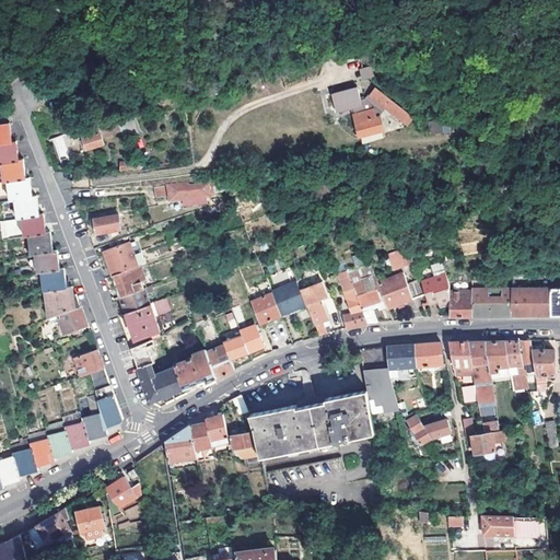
[(359,68),(361,79),(373,77),(371,66),(359,68)]
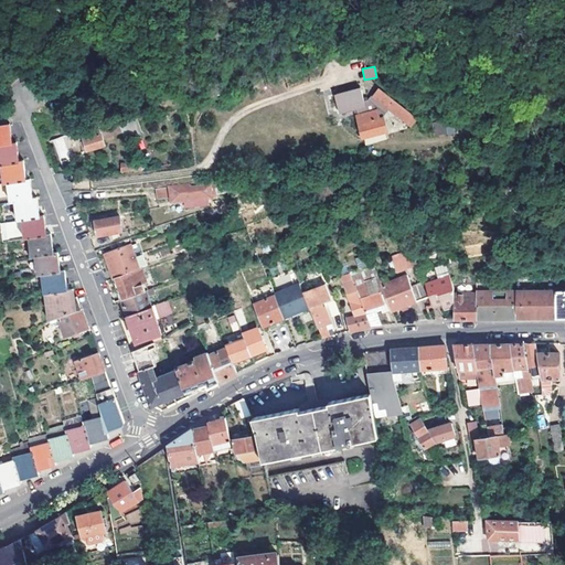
[(360,88),(336,94),(340,113),(364,107),(366,113),(358,116),(362,138),(386,131),(383,118),(388,110),(411,126),(417,118),(379,91),(373,98),(370,96),(365,103),(363,100),(360,88)]
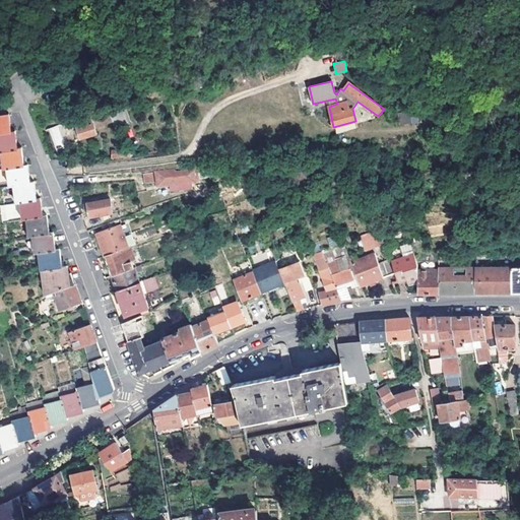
[(108,109),(74,121),(79,138),(98,133),(95,127),(113,121),(111,117),(108,109)]
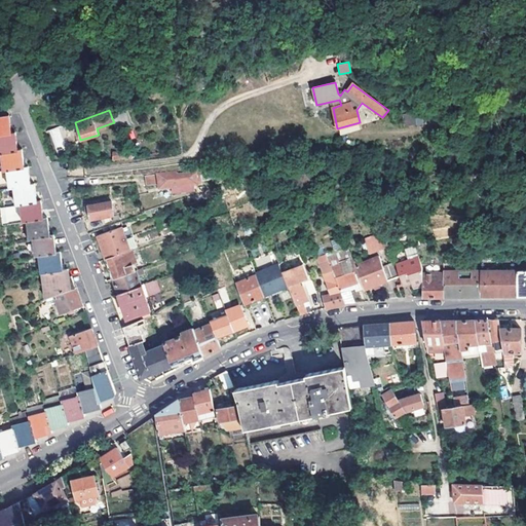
[(415,113),(403,114),(405,125),(416,124),(415,113)]
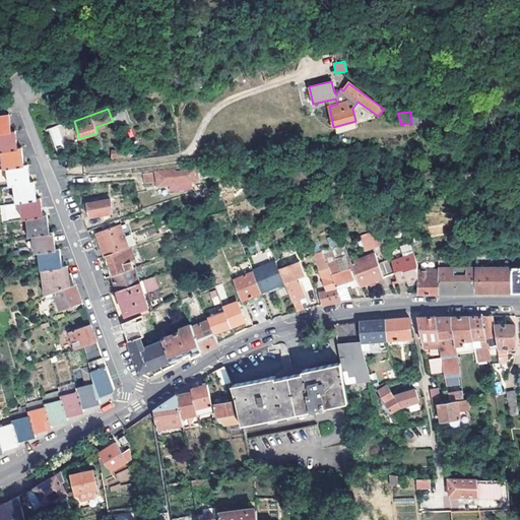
[(0,133),(11,132),(10,128),(8,115),(0,115),(0,133)]
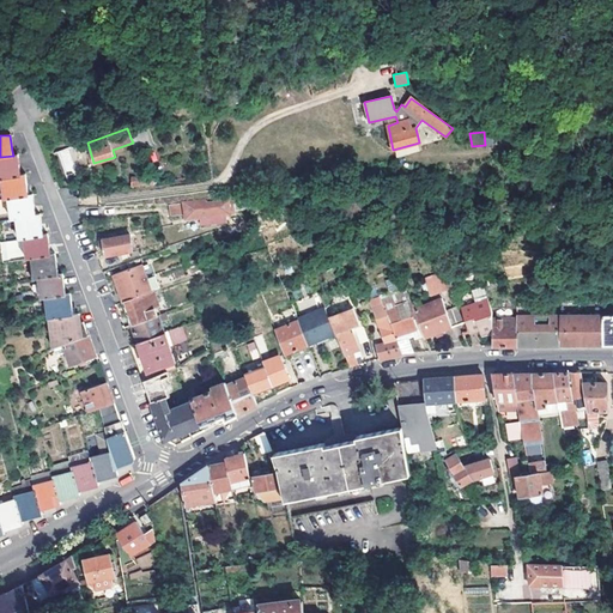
[(65,151),(59,153),(66,173),(72,170),(65,151)]
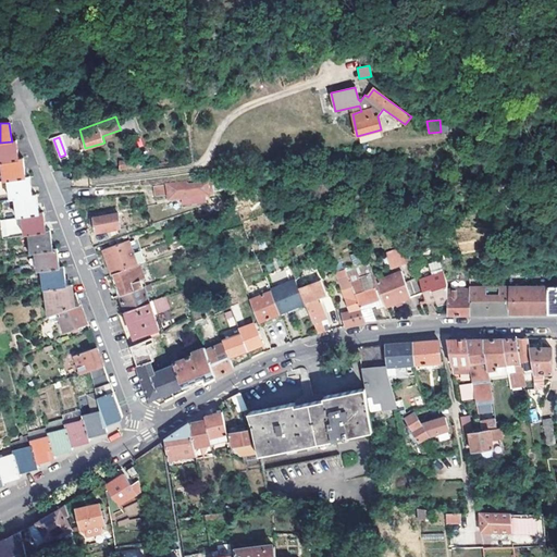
[(12,141),(0,143),(0,162),(1,162),(19,160),(19,156),(16,140),(12,141)]
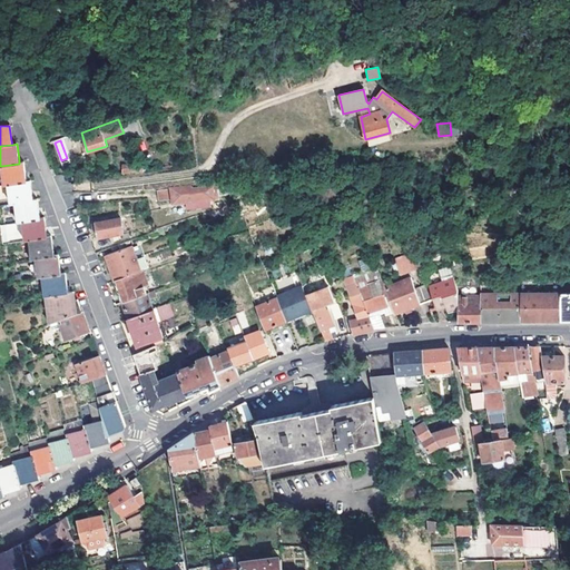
[(19,164),(1,166),(5,186),(5,185),(8,185),(27,182),(26,179),(23,163),(19,164)]
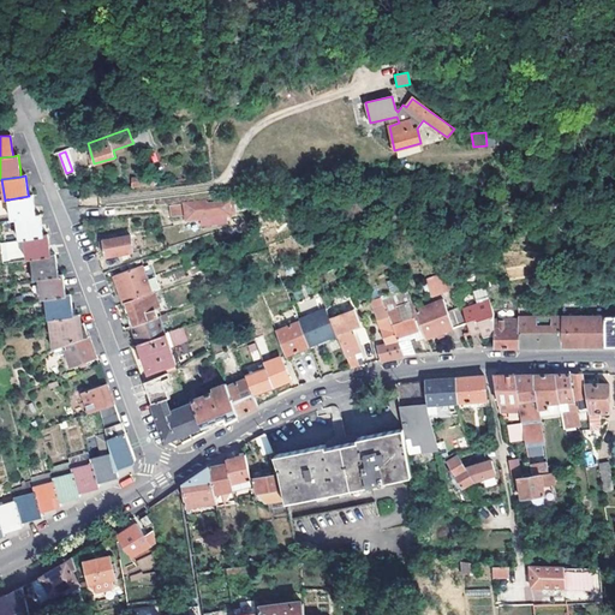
[(84,189),(85,198),(103,196),(102,186),(84,189)]
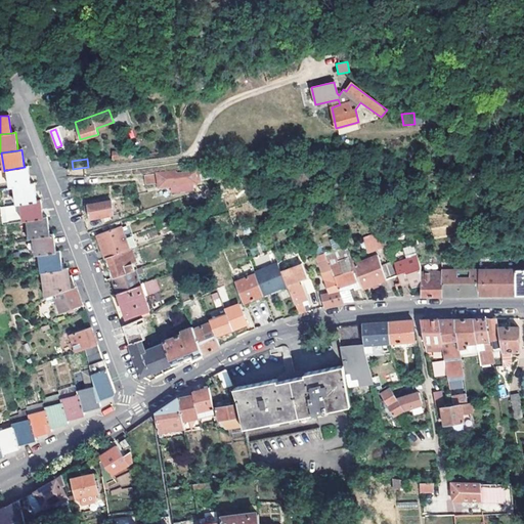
[(25,167),(7,170),(10,188),(10,187),(13,187),(31,184),(30,182),(28,167),(25,167)]
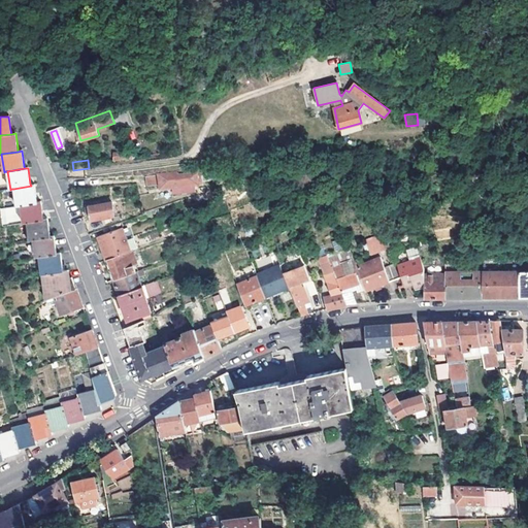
[(222,171),(196,174),(197,179),(223,176),(222,171)]
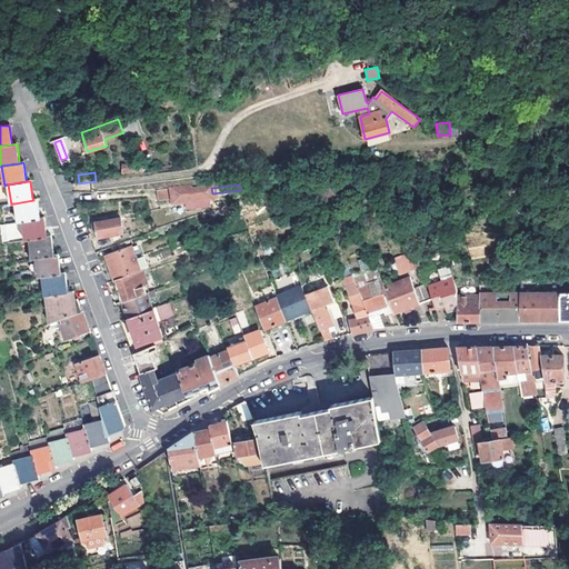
[(171,198),(172,203),(180,202),(181,210),(205,207),(203,199),(213,198),(212,193),(211,188),(211,187),(198,188),(191,189),(191,187),(170,188),(157,189),(158,199),(171,198)]
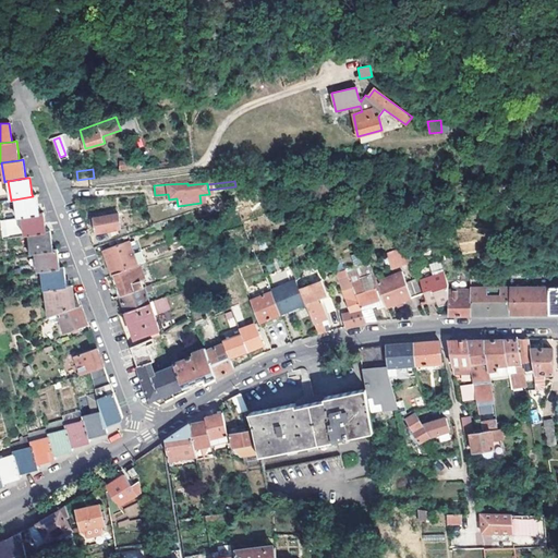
[(33,196),(14,199),(17,218),(17,217),(22,217),(39,214),(39,211),(36,195),(33,196)]
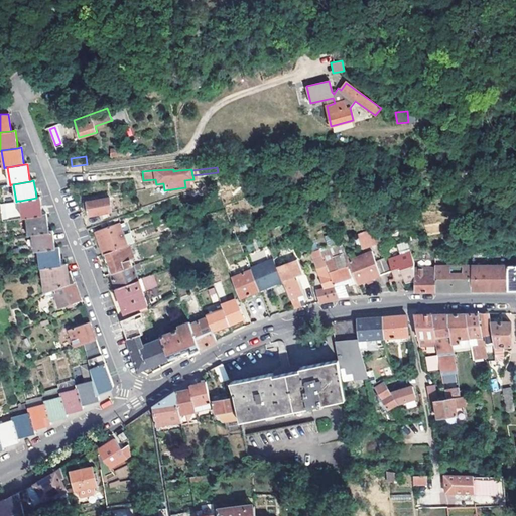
[(36,198),(20,201),(22,219),(22,217),(26,217),(43,214),(42,212),(39,198),(36,198)]
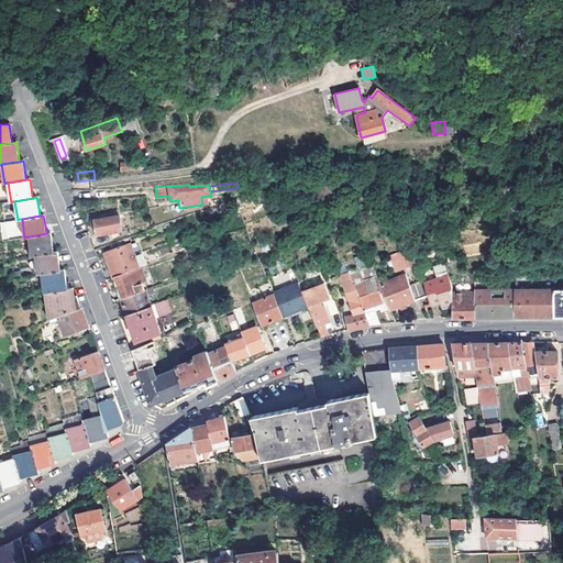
[(91,220),(92,224),(92,231),(97,231),(97,234),(110,232),(113,240),(130,234),(127,227),(121,228),(119,219),(119,216),(91,220)]
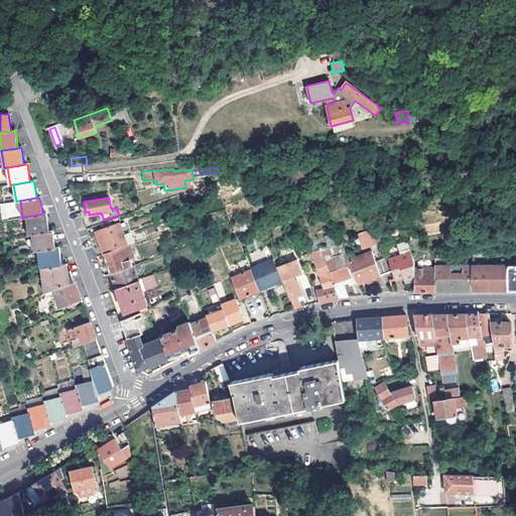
[(28,234),(32,234),(49,231),(48,229),(46,214),(43,214),(26,217),(28,236),(28,234)]
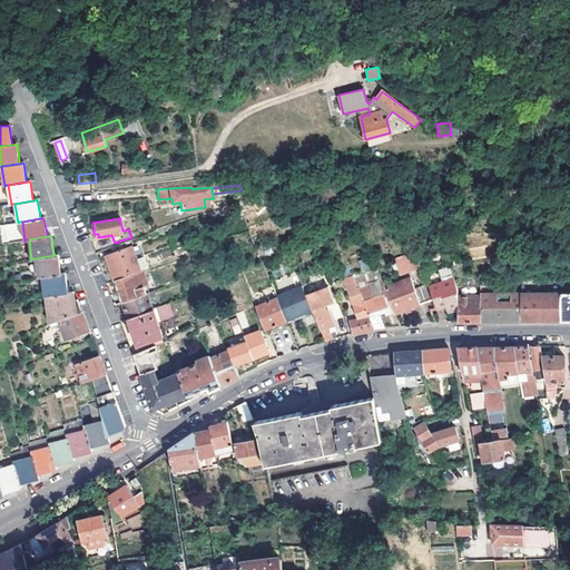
[(208,247),(205,239),(196,243),(199,251),(208,247)]
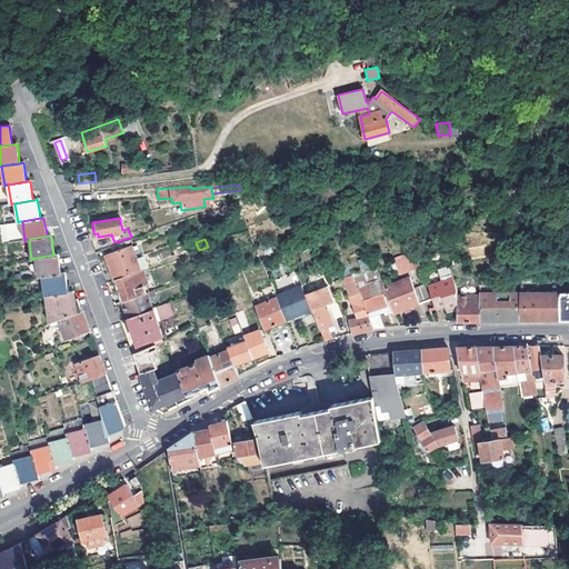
[(141,271),(133,250),(131,246),(106,256),(115,280),(141,271)]
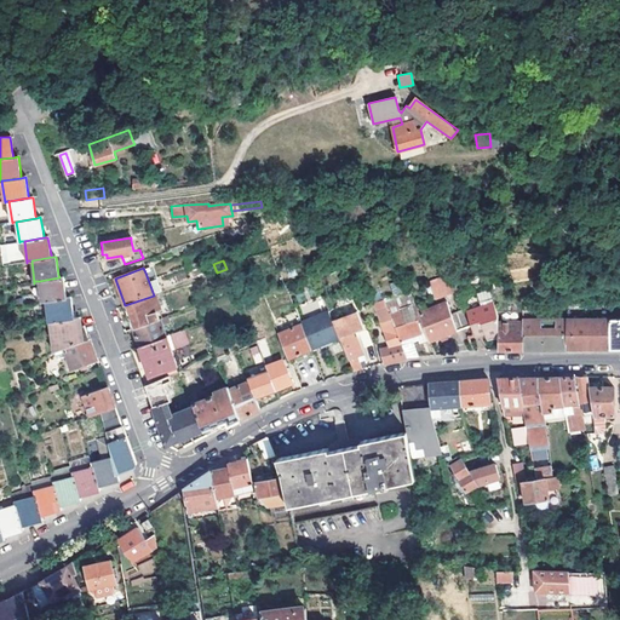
[(227,269),(217,273),(219,281),(229,276),(227,269)]
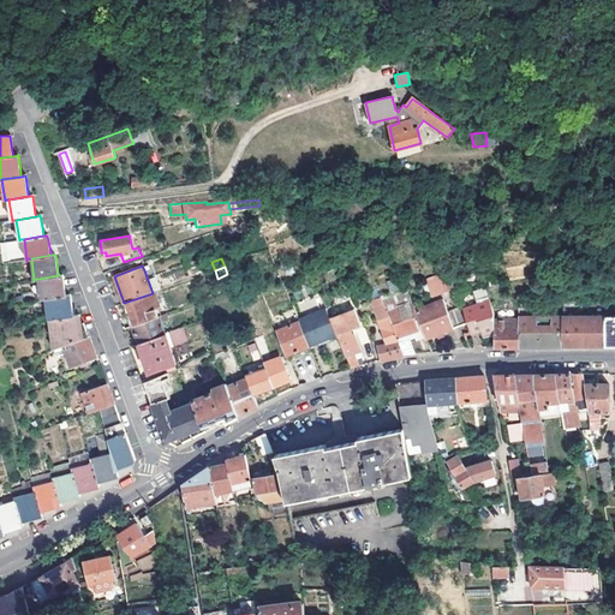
[(144,270),(153,293),(161,290),(153,268),(144,270)]
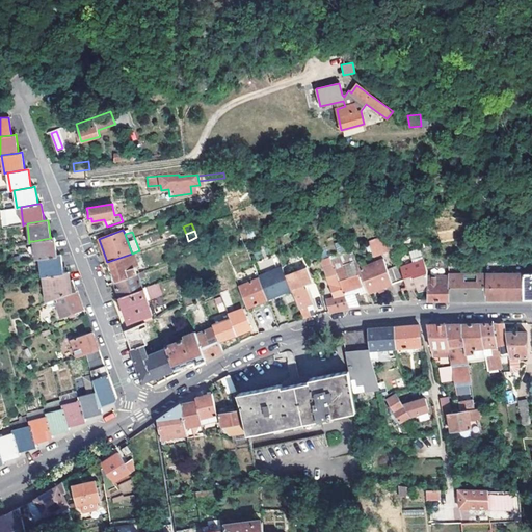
[(35,259),(40,259),(57,256),(56,254),(54,238),(51,238),(33,241),(35,259)]
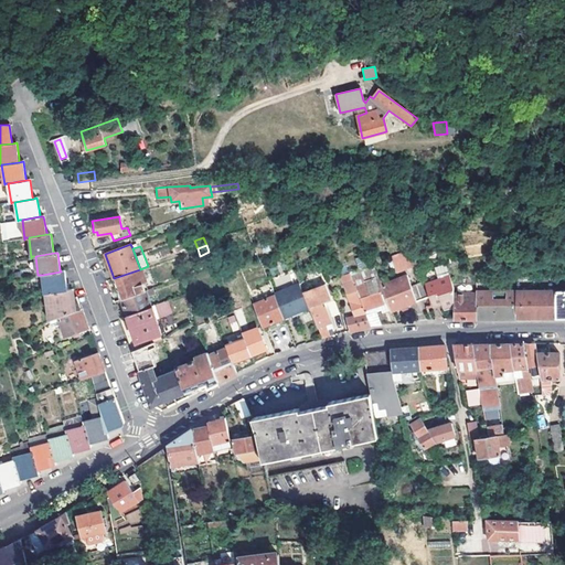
[(413,253),(373,267),(377,278),(417,265),(413,253)]
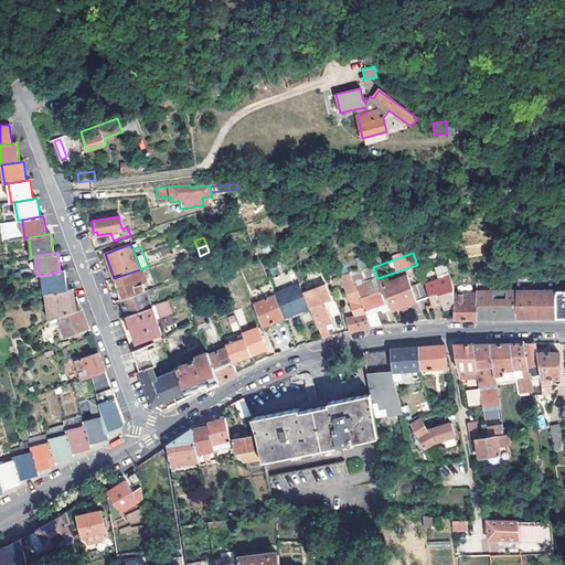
[(379,307),(382,306),(375,288),(366,291),(364,284),(372,280),(377,278),(373,267),(372,266),(351,273),(365,312),(379,307)]
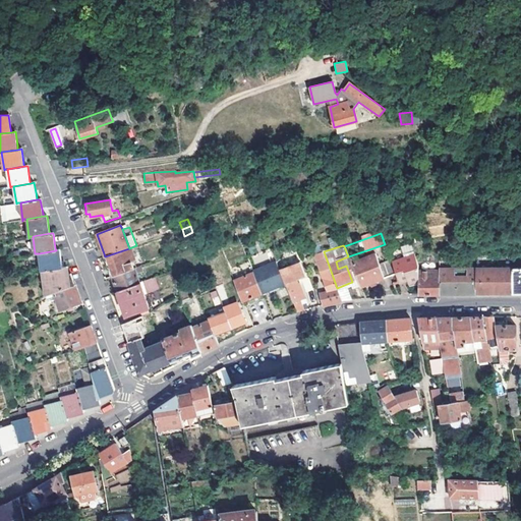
[(129,248),(105,256),(112,276),(134,268),(131,262),(133,262),(129,248)]
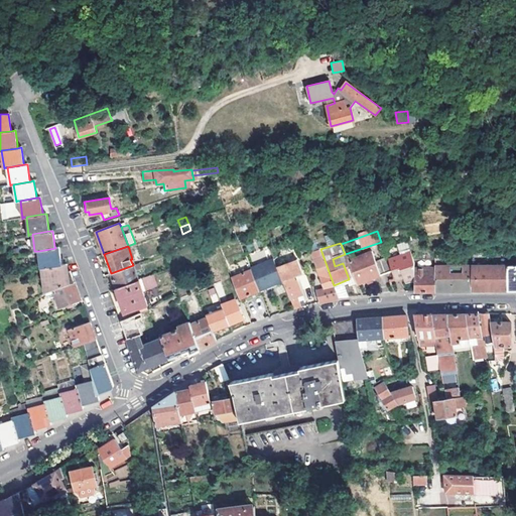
[(38,251),(41,268),(62,265),(61,262),(58,247),(55,248),(38,251)]
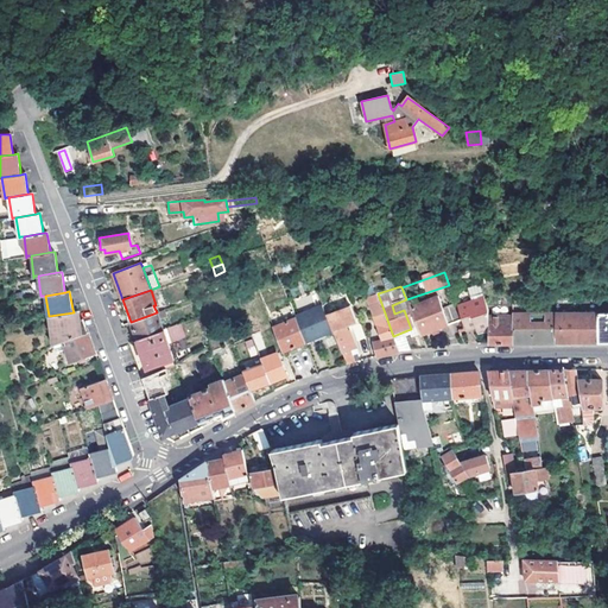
[(372,343),(375,358),(385,354),(399,350),(394,339),(393,336),(378,293),(367,297),(375,316),(372,316),(380,340),(372,343)]
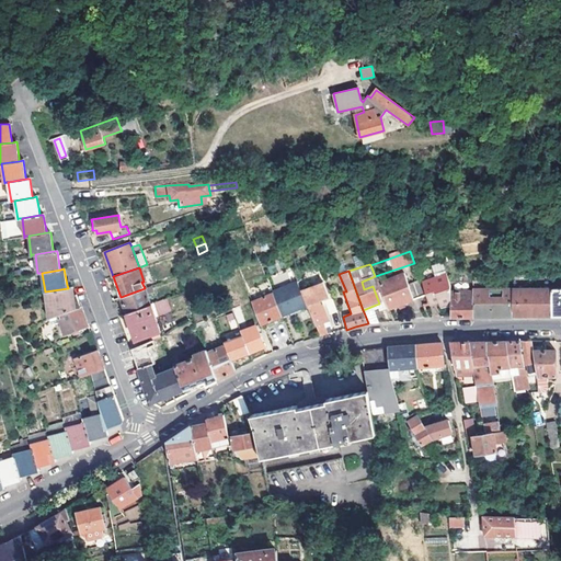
[(447,273),(421,283),(426,296),(430,306),(439,301),(441,306),(451,302),(451,292),(451,287),(447,273)]
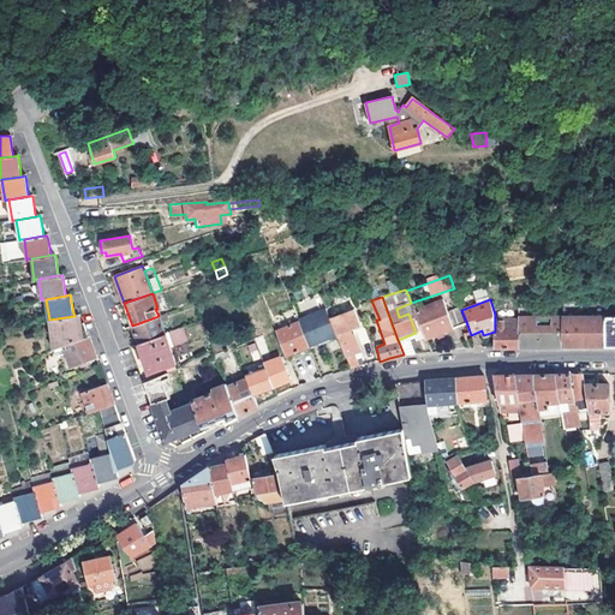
[(415,311),(425,339),(436,335),(439,340),(445,339),(442,333),(467,324),(461,310),(461,309),(448,312),(443,302),(415,311)]
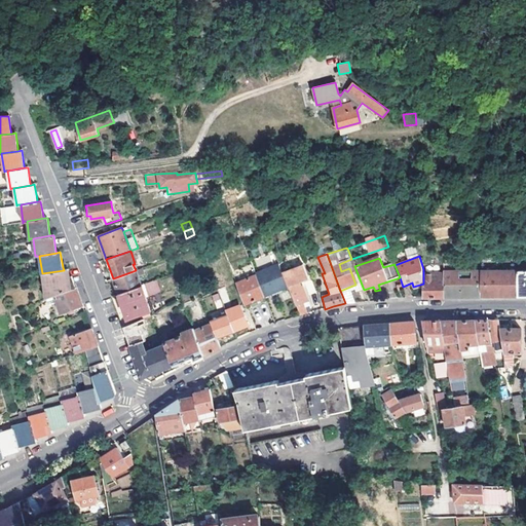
[(346,261),(339,264),(341,271),(349,268),(346,261)]
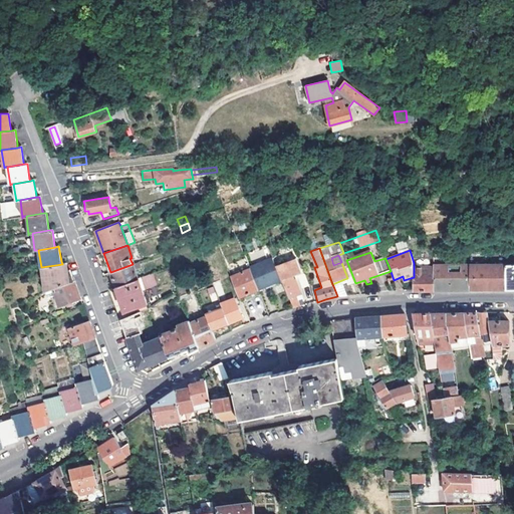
[(276,269),(275,266),(272,258),(249,267),(249,269),(258,291),(282,281),(276,269)]
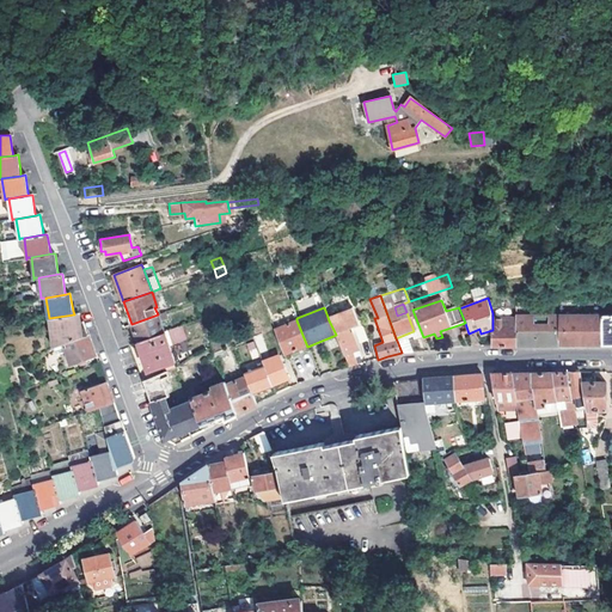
[(354,354),(357,353),(348,330),(360,325),(354,310),(329,320),(336,335),(348,367),(356,365),(354,354)]
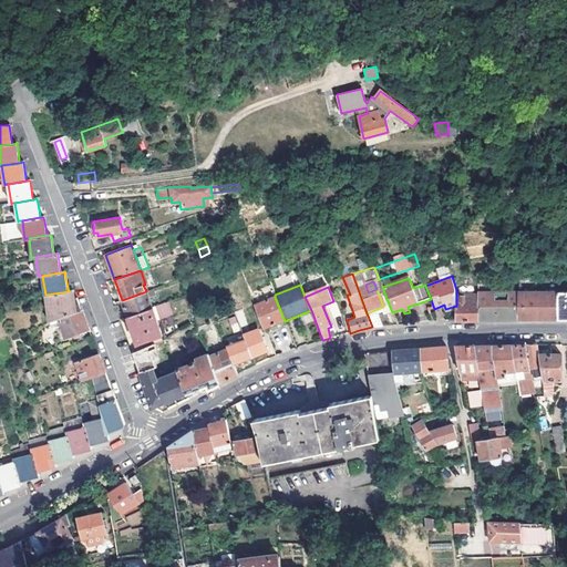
[(45,295),(44,295),(49,322),(53,321),(79,311),(78,309),(75,297),(73,290),(69,291),(45,295)]
